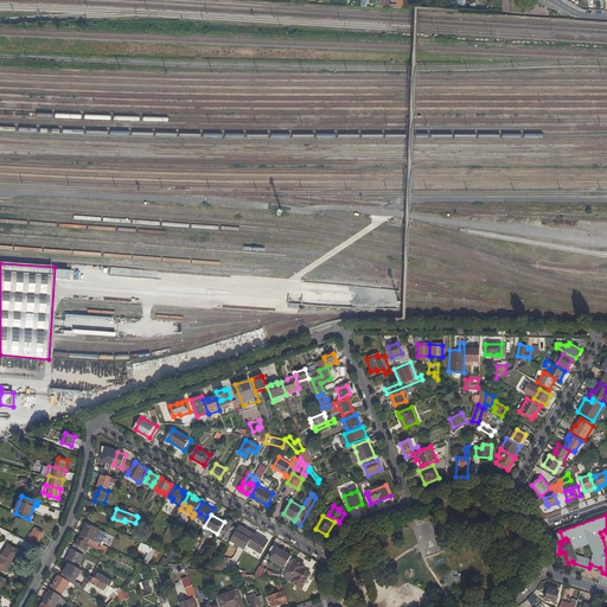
[(218,537),(229,543),(238,529),(232,525),(235,521),(229,518),(218,537)]
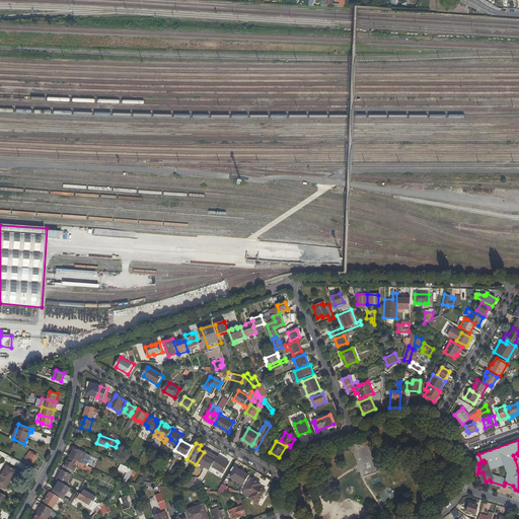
[(75,447),(70,457),(82,462),(87,453),(75,447)]
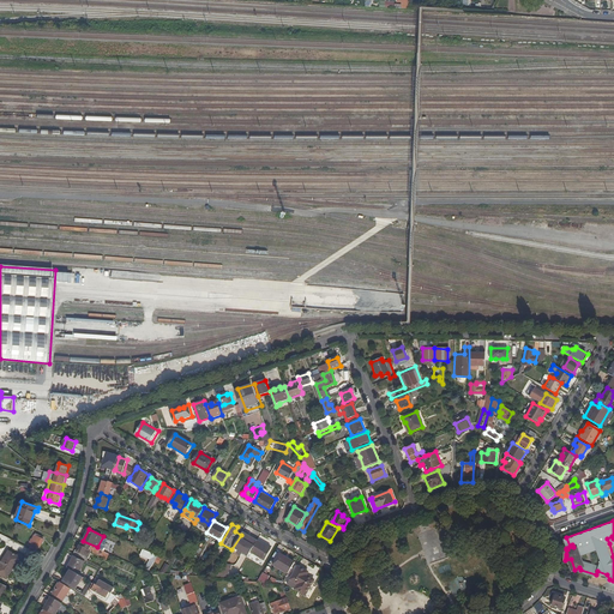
[(30,548),(38,552),(46,539),(35,534),(32,537),(31,537),(30,541),(32,543),(30,548)]
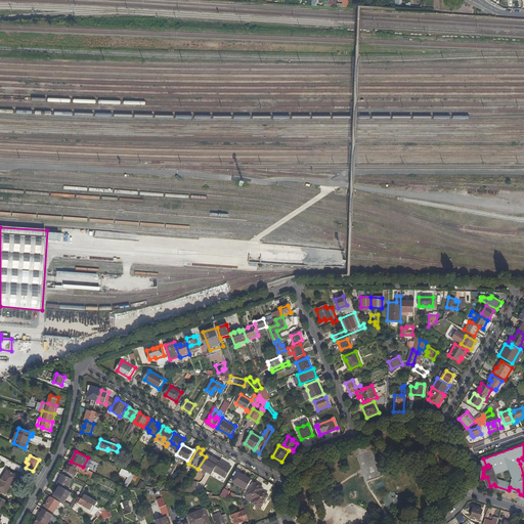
[(201,469),(214,477),(217,473),(220,467),(207,460),(201,469)]
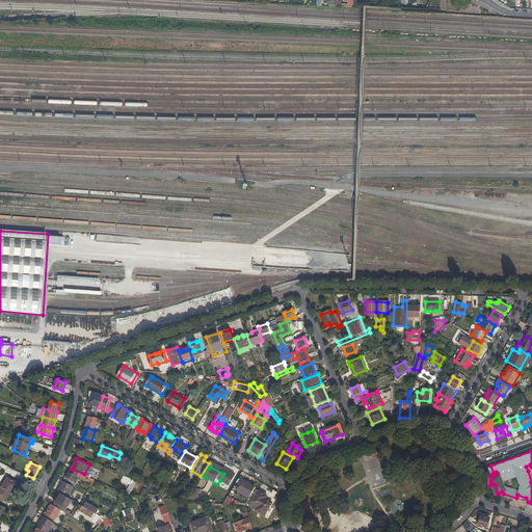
[(65,476),(64,479),(67,481),(77,485),(80,478),(87,481),(89,477),(84,474),(72,469),(71,468),(67,476),(65,476)]
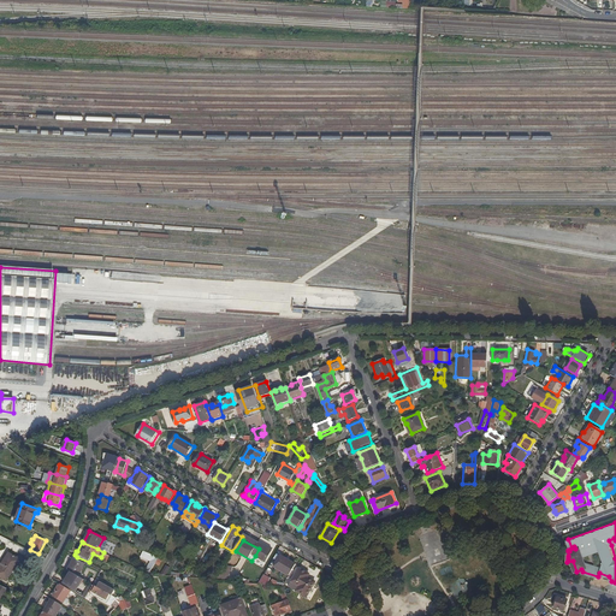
[(259,549),(255,556),(268,563),(274,554),(261,545),(259,549)]
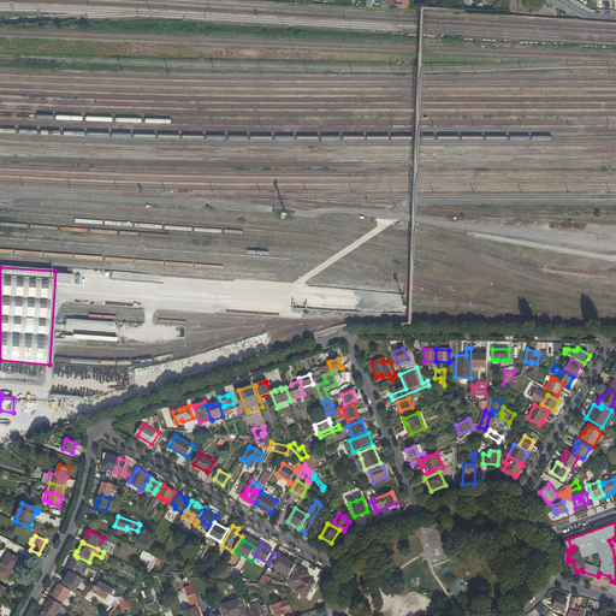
[(144,550),(142,556),(150,560),(152,558),(153,560),(152,562),(155,563),(159,557),(148,552),(144,550)]
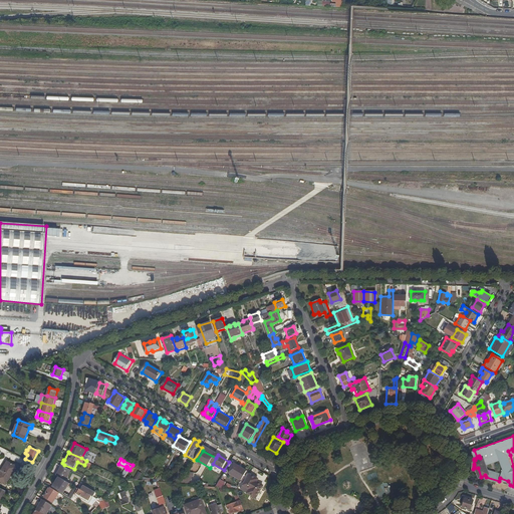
[(17,466),(7,461),(2,469),(0,472),(0,471),(0,480),(5,484),(6,485),(16,468),(17,466)]
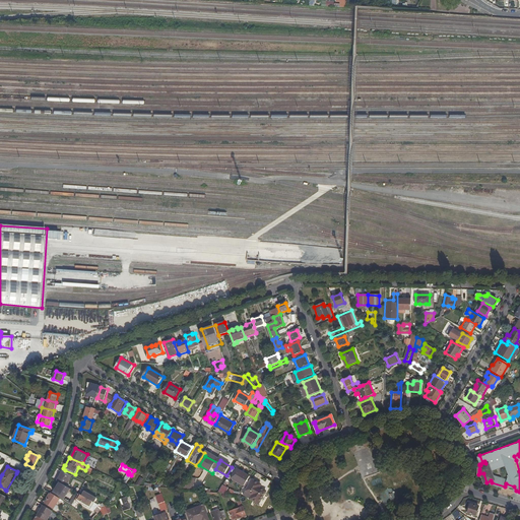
[(234,468),(229,477),(243,485),(248,476),(234,468)]
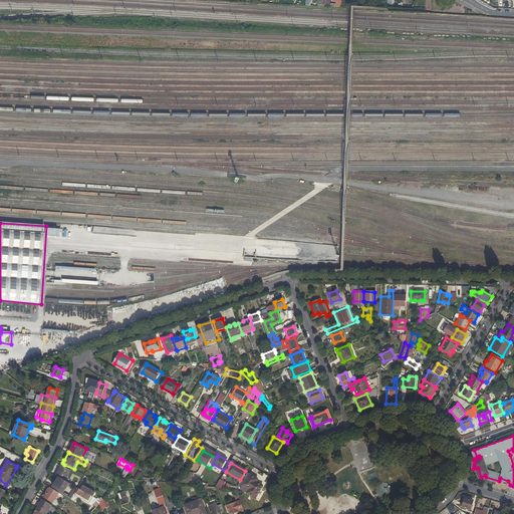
[(65,480),(71,469),(61,465),(56,475),(58,476),(60,477),(65,480)]
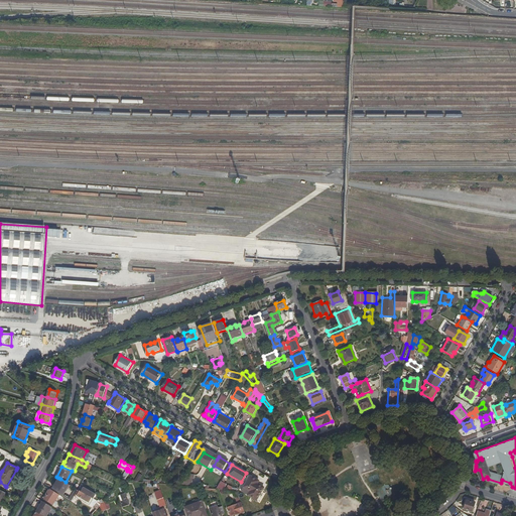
[(177,479),(181,481),(186,473),(182,471),(177,479)]
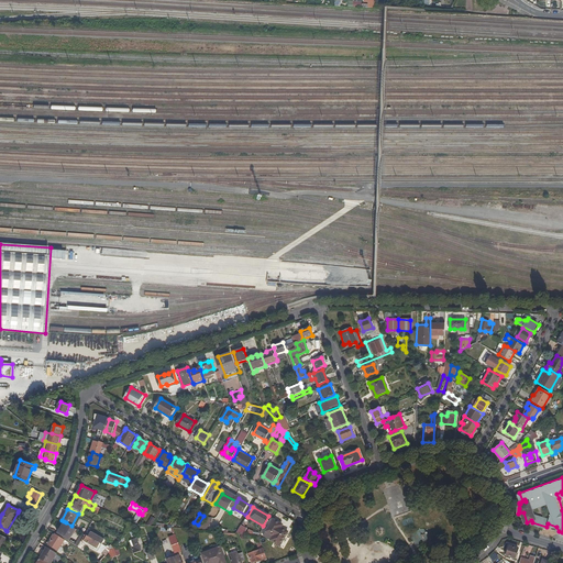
[(283,525),(274,519),(266,531),(273,536),(271,540),(279,544),(284,536),(286,537),(289,532),(280,528),(283,525)]
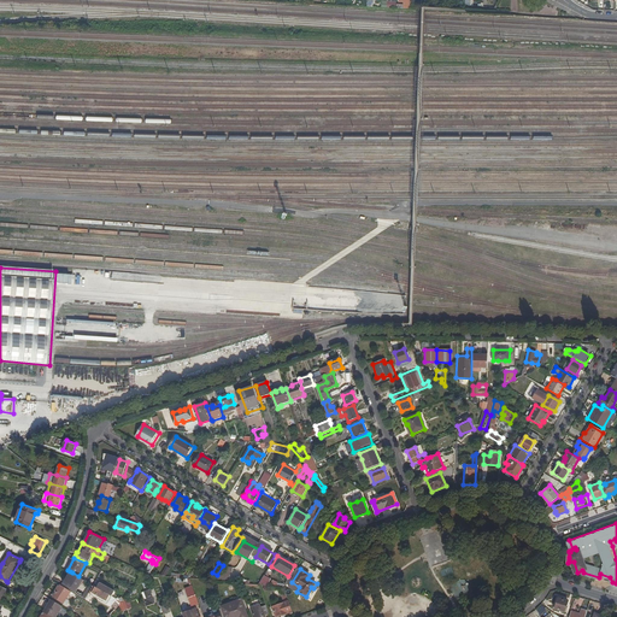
[(76,592),(83,579),(78,576),(72,573),(66,586),(76,592)]
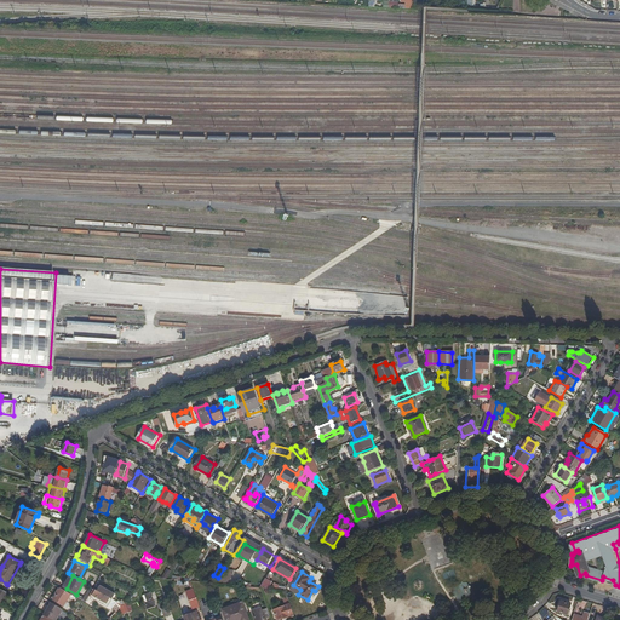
[(260,587),(269,589),(273,581),(267,578),(260,587)]
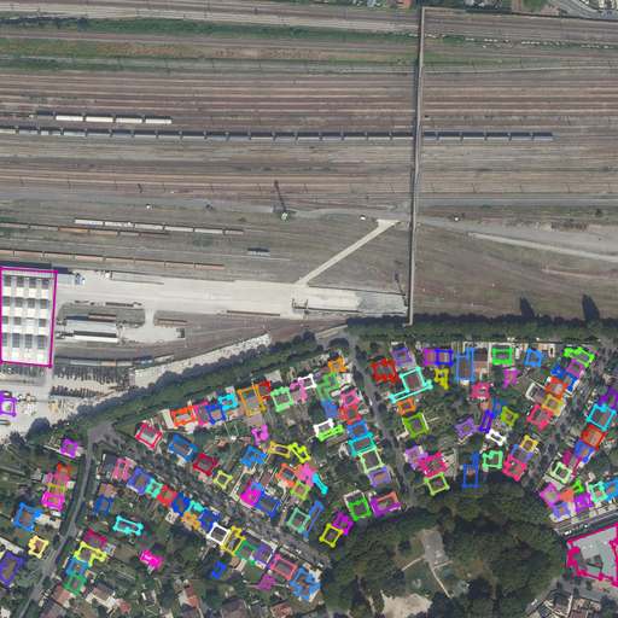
[(97,587),(93,593),(108,601),(111,595),(112,596),(116,592),(100,583),(98,588),(97,587)]
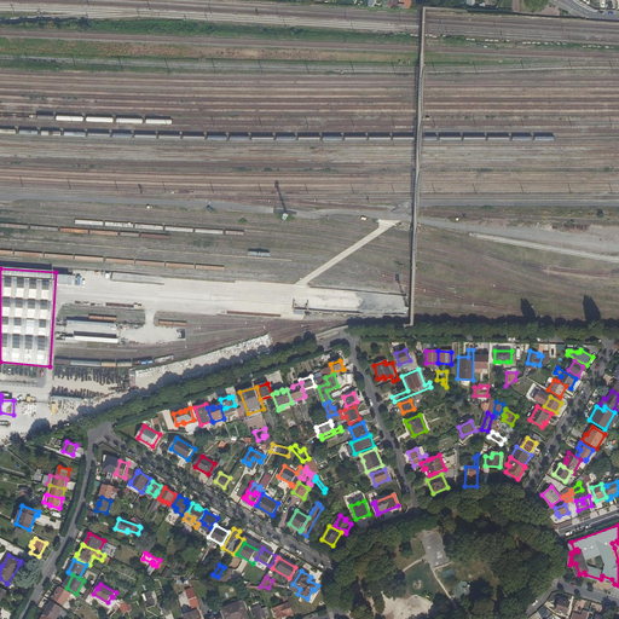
[(67,601),(71,593),(62,586),(61,588),(59,586),(56,593),(58,594),(57,595),(67,601)]
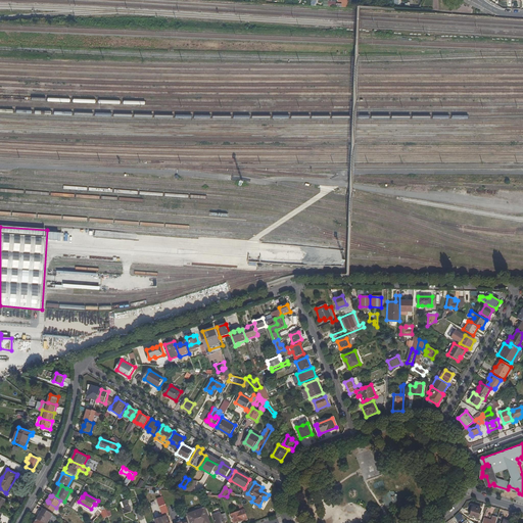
[(168,509),(163,496),(158,498),(162,512),(169,510),(168,509)]
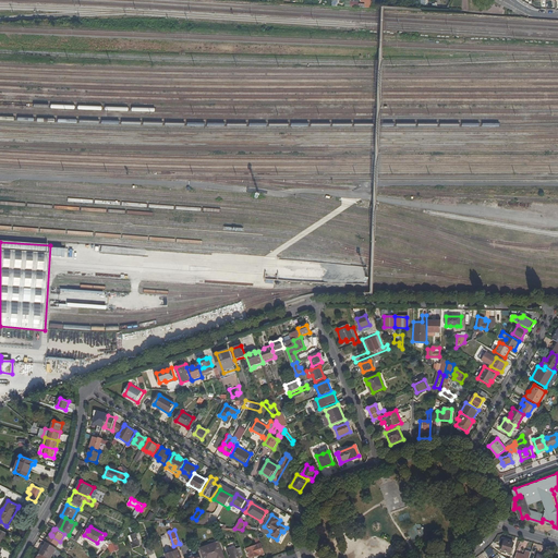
[(142,545),(137,532),(131,535),(133,541),(131,541),(133,548),(142,545)]
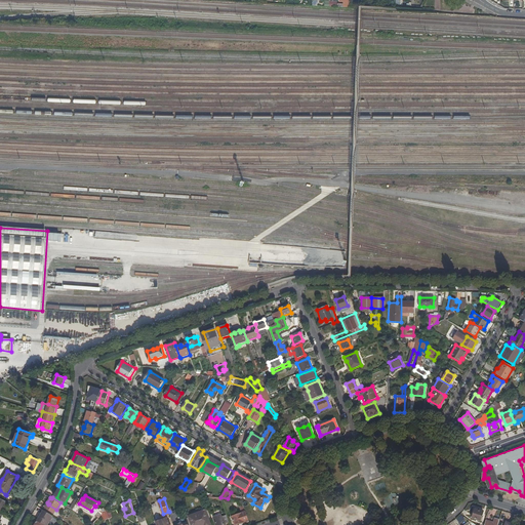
[(54,513),(56,510),(48,505),(46,508),(54,513)]
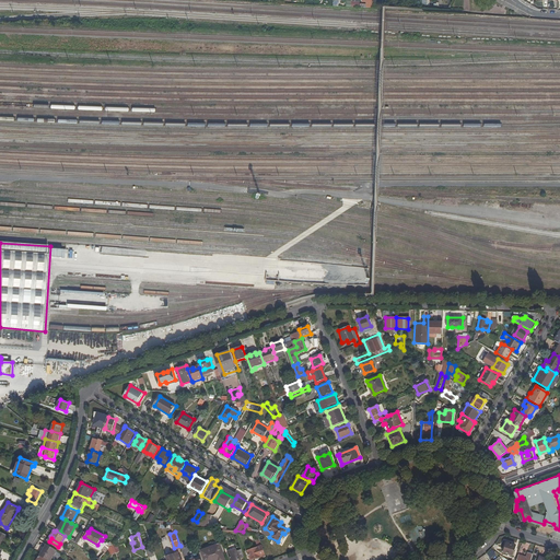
[(505,541),(503,552),(512,555),(514,545),(505,541)]
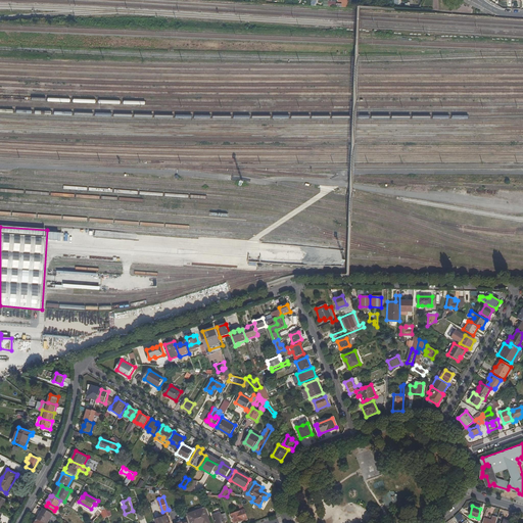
[(188,514),(190,522),(210,522),(205,508),(205,507),(188,514)]
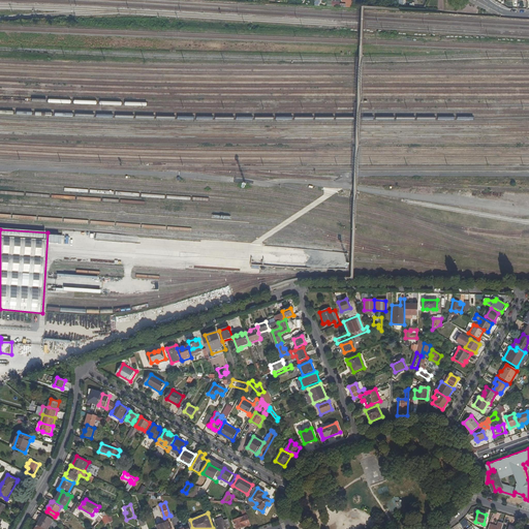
[(48,520),(50,517),(45,514),(38,524),(43,527),(48,520)]
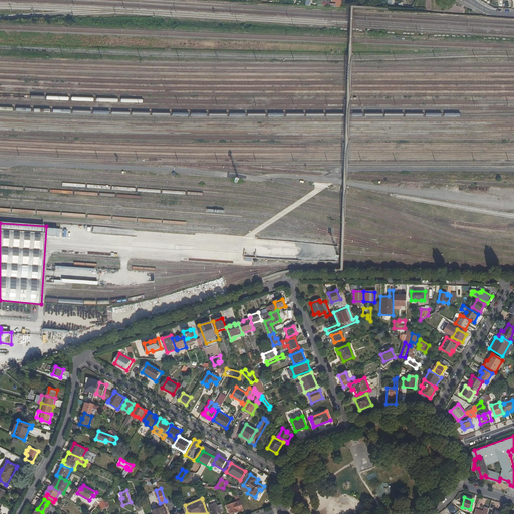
[(109,513),(104,499),(100,502),(96,507),(92,511),(93,513),(109,513)]
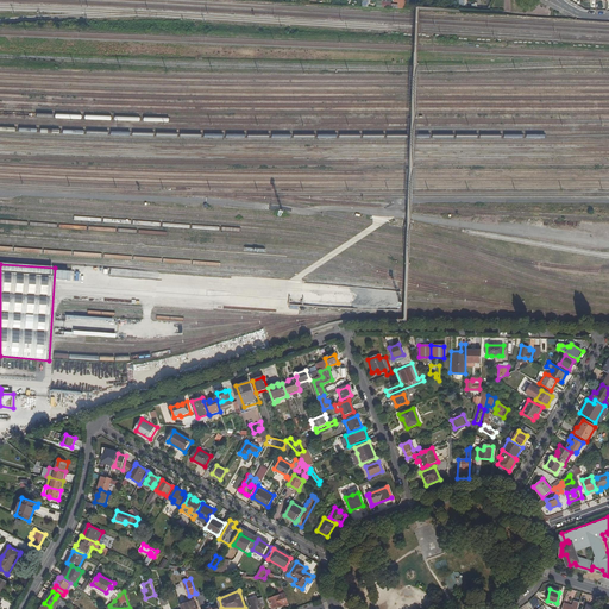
[(272,608),(284,604),(281,596),(281,595),(269,598),(272,608)]
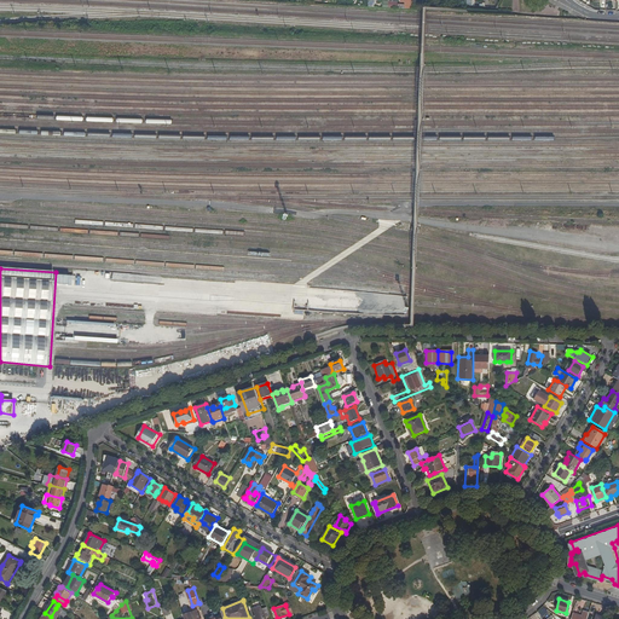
[(261,606),(252,609),(254,618),(265,618),(270,615),(266,606),(261,608),(261,606)]
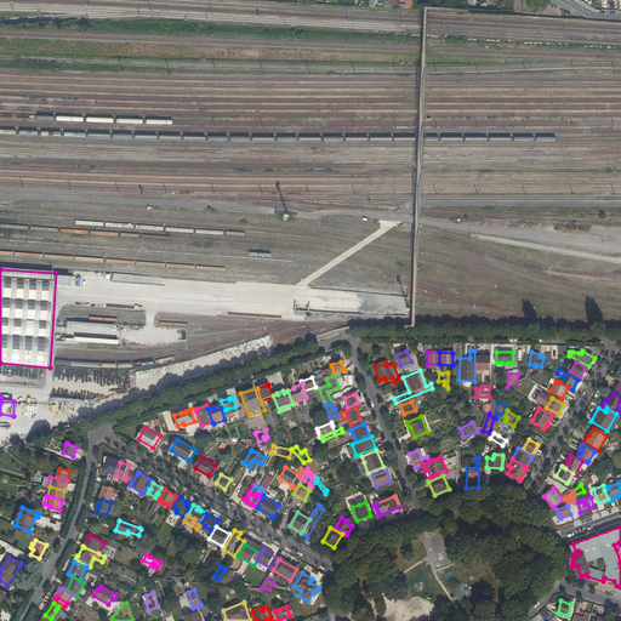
[(540,614),(545,619),(551,614),(546,608),(540,614)]
